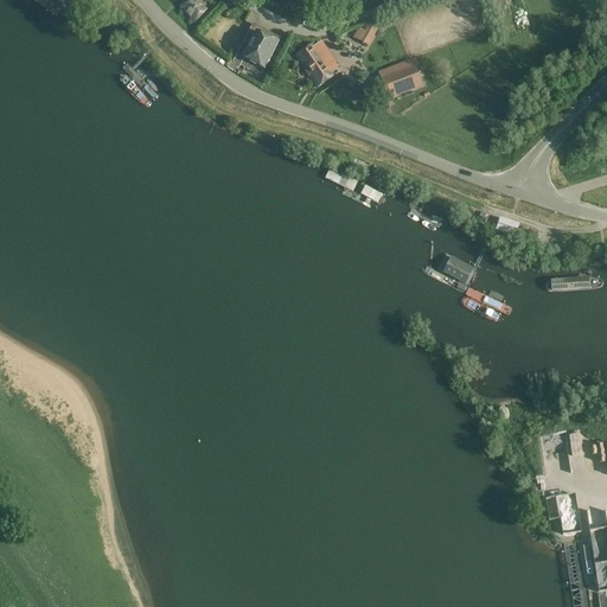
[(187,0),(180,7),(195,23),(206,11),(199,4),(202,0),(187,0)]
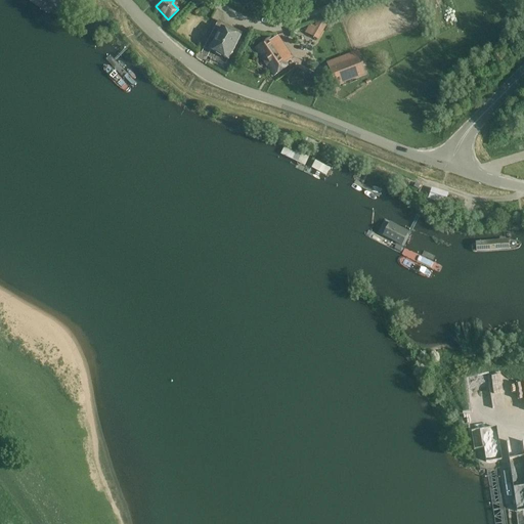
[(425,0),(430,13),(440,9),(437,0),(425,0)]
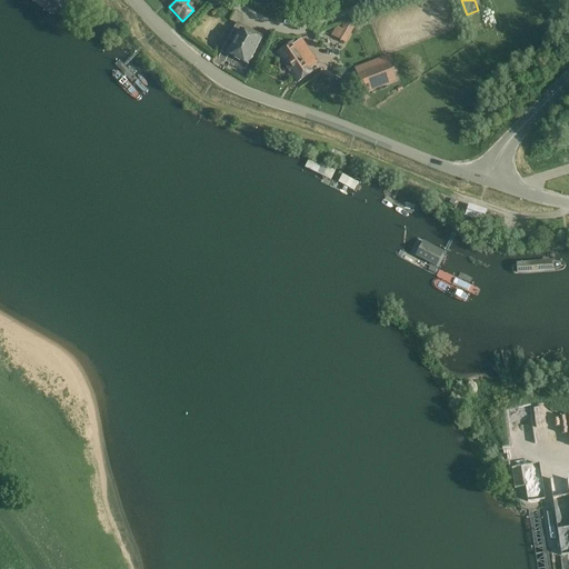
[(475,33),(486,28),(477,11),(466,17),(475,33)]
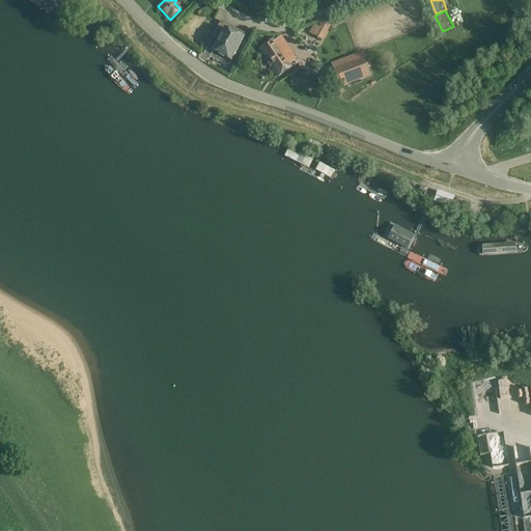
[(204,53),(233,68),(250,36),(221,21),(204,53)]
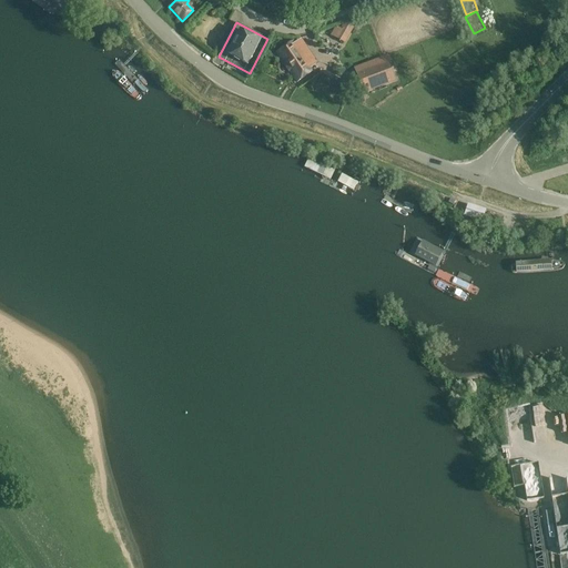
[(343,22),(337,33),(346,38),(352,27),(343,22)]
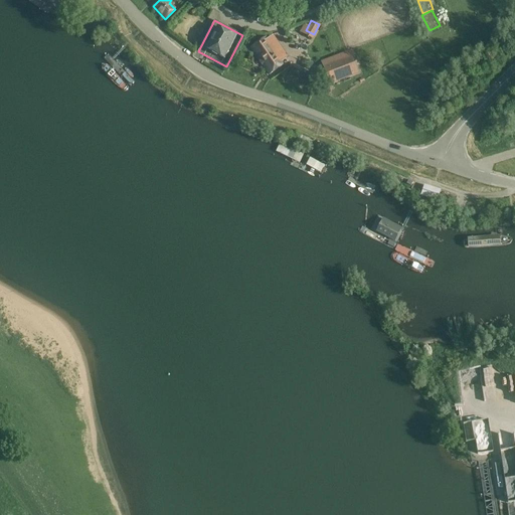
[(269,40),(267,37),(250,48),(269,73),(284,63),(282,60),(288,57),(273,37),(269,40)]
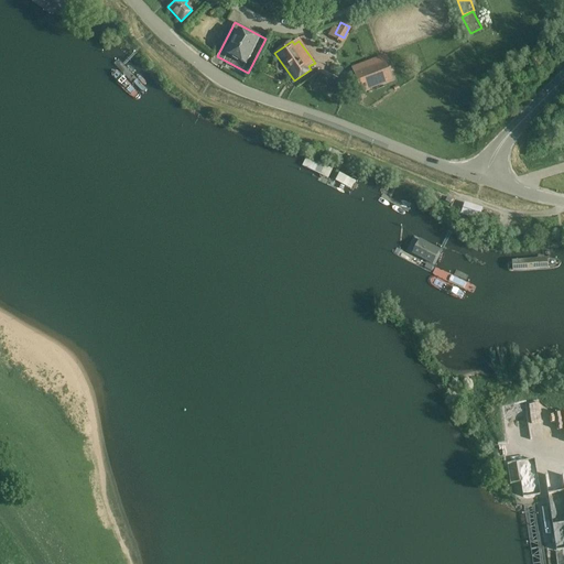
[(382,55),(350,67),(361,95),(392,83),(382,55)]
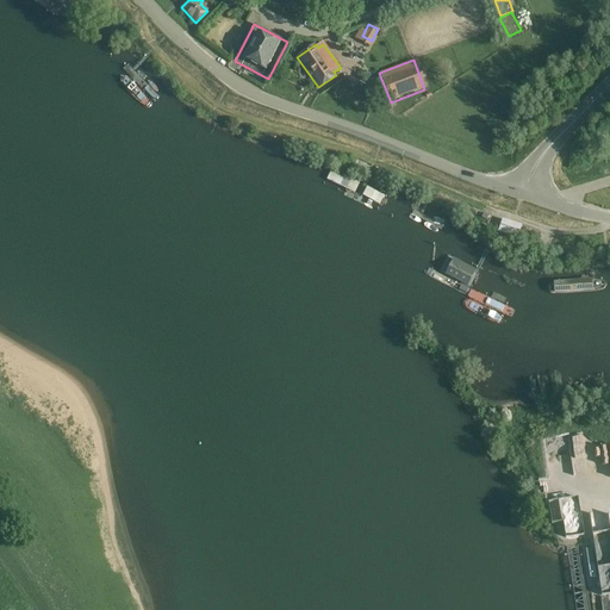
[(387,193),(331,167),(324,182),(380,209),(387,193)]
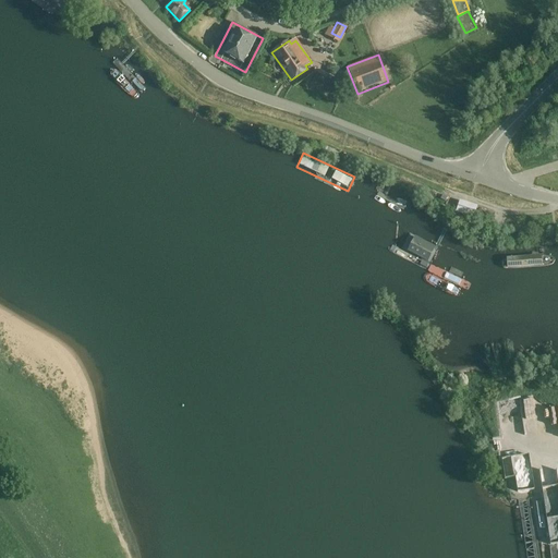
[(457,257),(400,230),(389,253),(447,279),(457,257)]
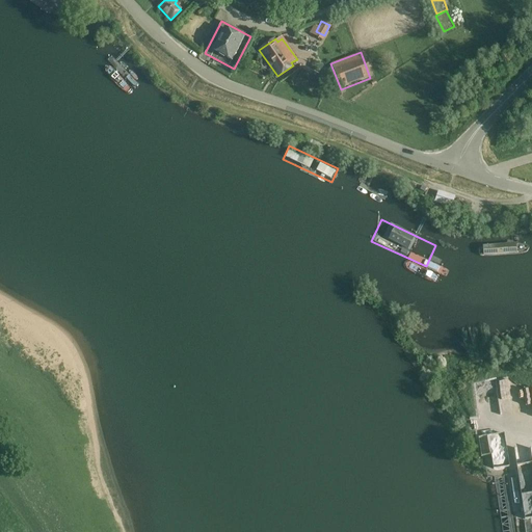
[(526,243),(478,245),(478,257),(527,255),(526,243)]
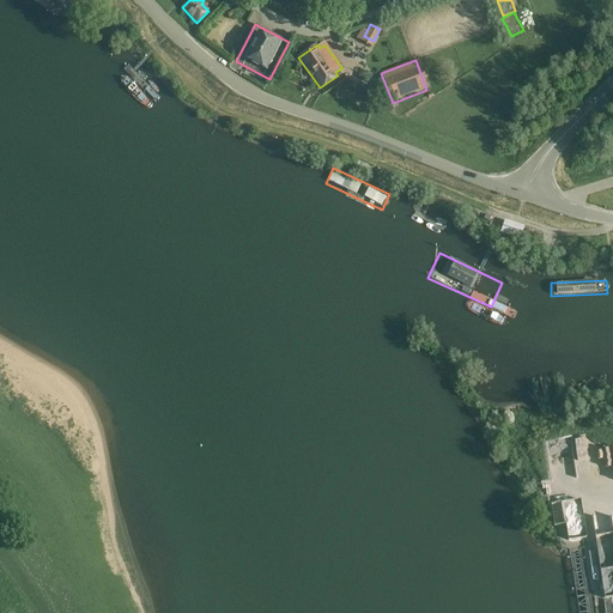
[(551,481),(578,477),(571,436),(542,441),(551,481)]
